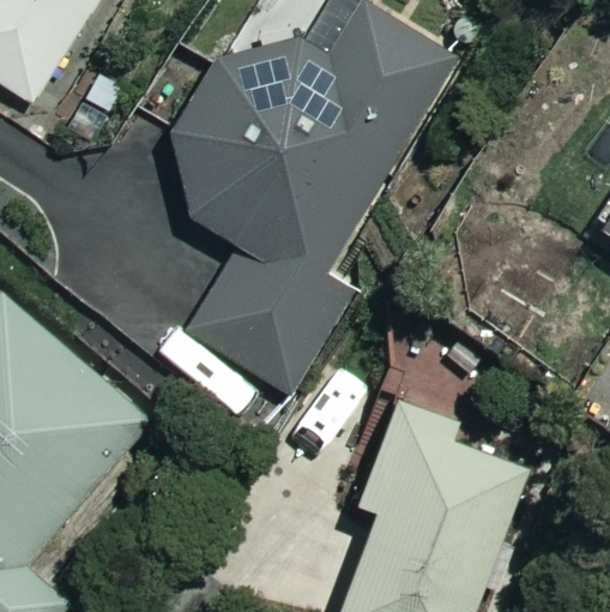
[(96,0),(0,0),(0,84),(29,103),(96,0)]
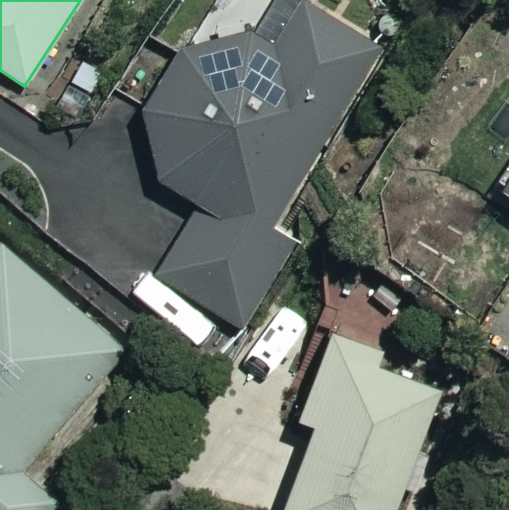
[(230,324),(240,330),(292,248),(263,229),(377,50),(298,0),(297,0),(271,42),(257,33),(184,45),(141,113),(157,179),(198,205),(153,275),(230,324)]
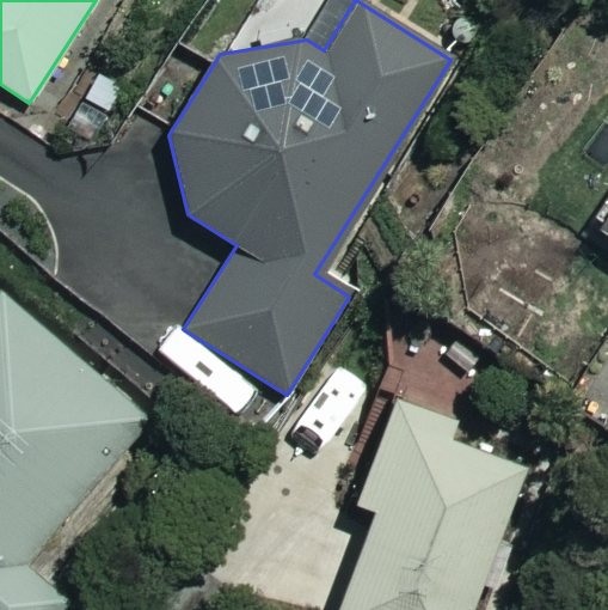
[(607,200),(594,223),(607,232),(607,200)]
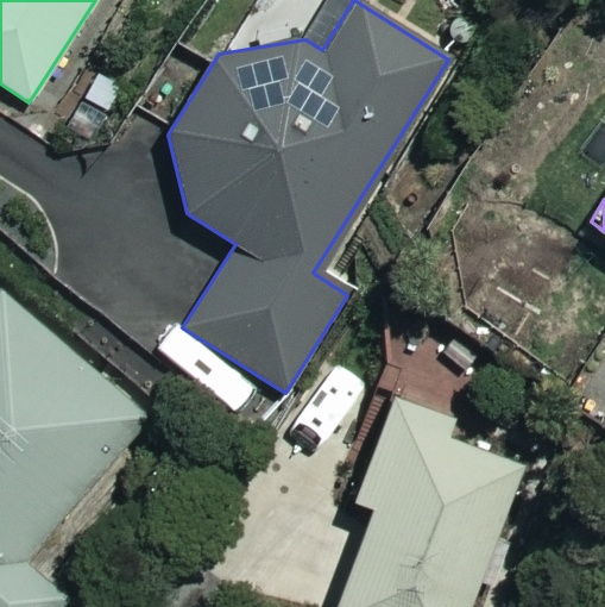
[(4,291),(0,295),(0,606),(63,606),(69,601),(27,564),(153,419),(4,291)]
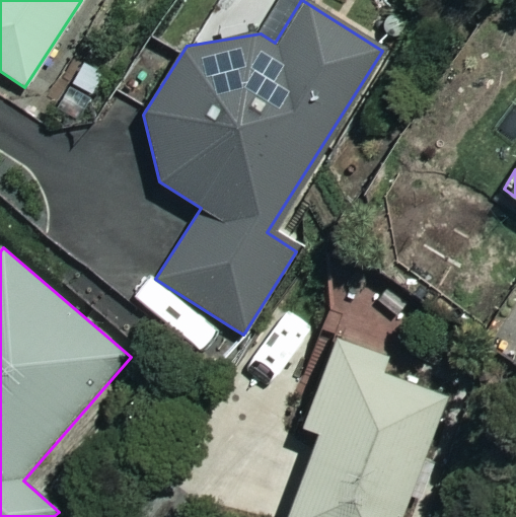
[(233,328),(155,279),(139,304),(217,354),(233,328)]
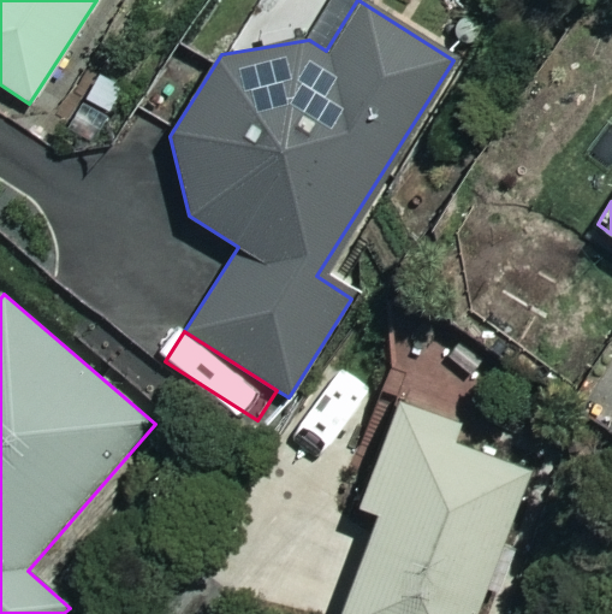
[(518,551),(499,544),(528,470),(452,441),(459,424),(399,402),(360,508),(378,514),(339,613),(473,613),(481,592),(500,600),(518,551)]
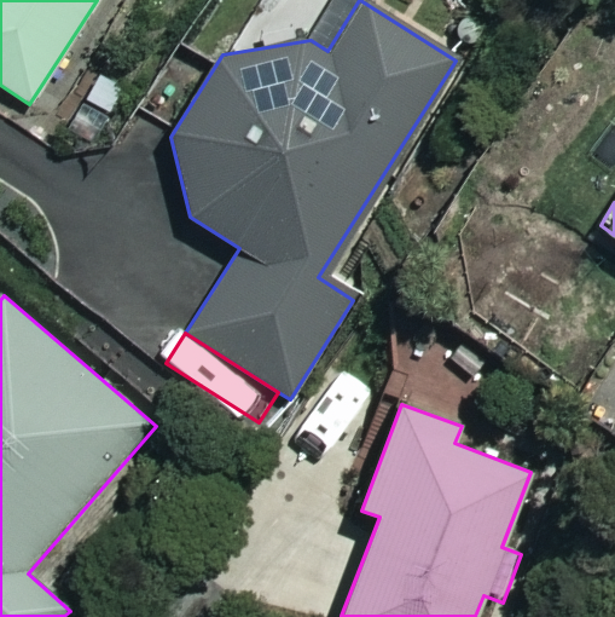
All buildings are outlined.
